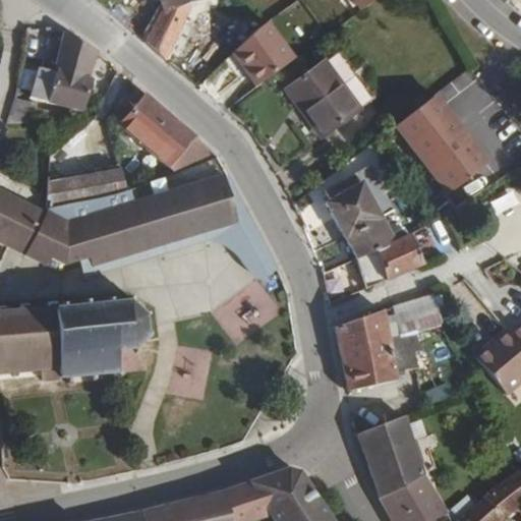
[(161,0),(164,8),(146,43),(166,59),(167,58),(189,6),(208,0),(207,0),(161,0)]
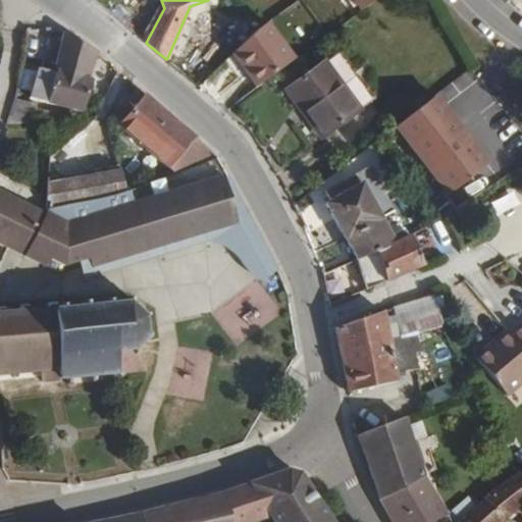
[(351,0),(360,12),(375,0),(351,0)]
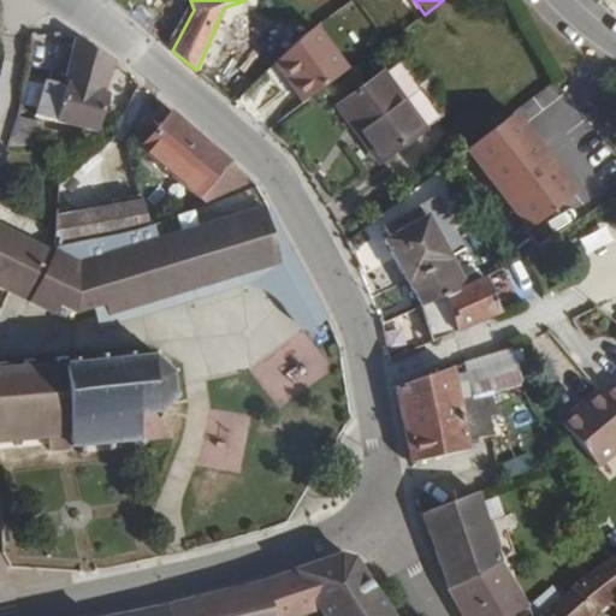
[(272,64),(302,106),(345,73),(313,28),(272,64)]
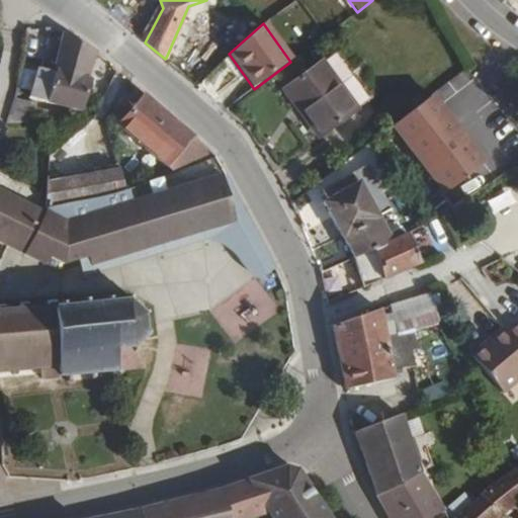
[(96,52),(63,34),(55,71),(39,68),(32,98),(84,110),(92,83),(87,81),(96,52)]
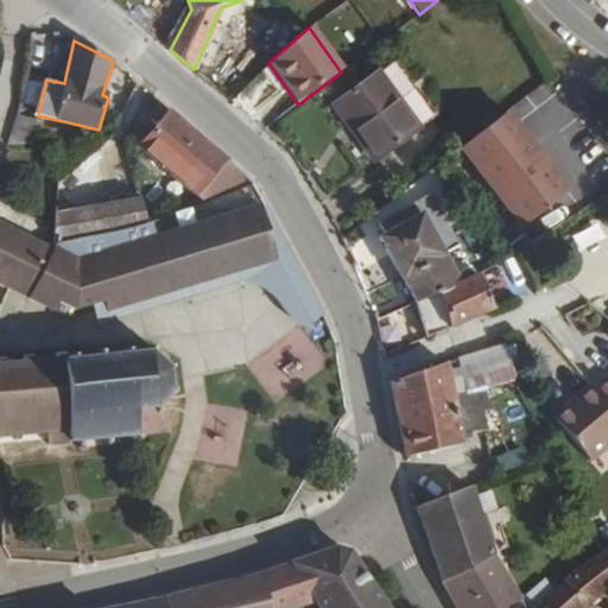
[(194,69),(170,50),(169,52),(191,74),(194,69)]
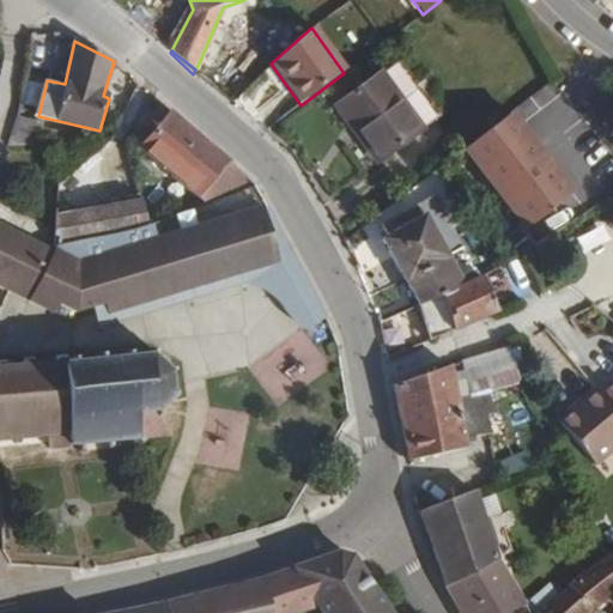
[(381,74),(423,129),(438,119),(396,64),(381,74)]
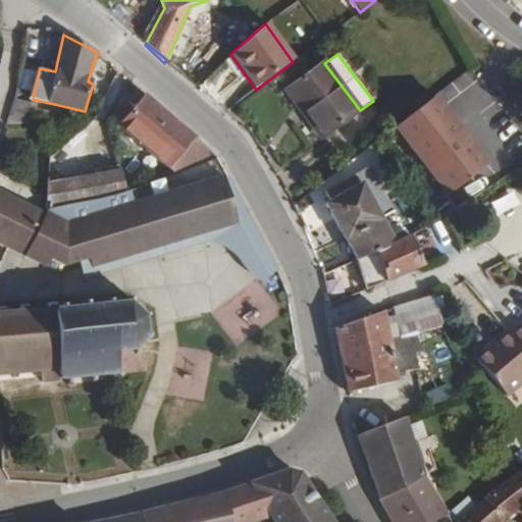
[(321,138),(360,110),(324,63),(286,91),(321,138)]
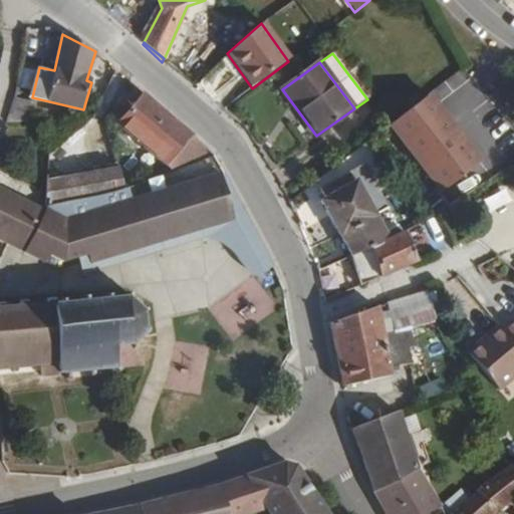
[(170,164),(175,171),(212,153),(143,93),(119,124),(166,166),(170,164)]
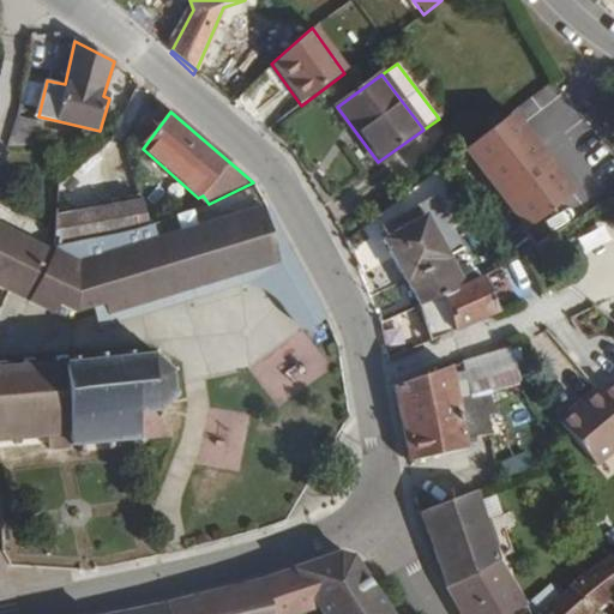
[(465,149),(525,235),(579,197),(519,112),(465,149)]
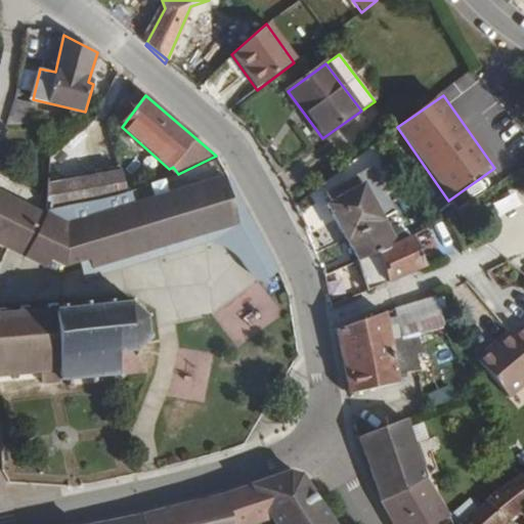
[(15,99),(7,124),(51,124),(54,112),(15,99)]
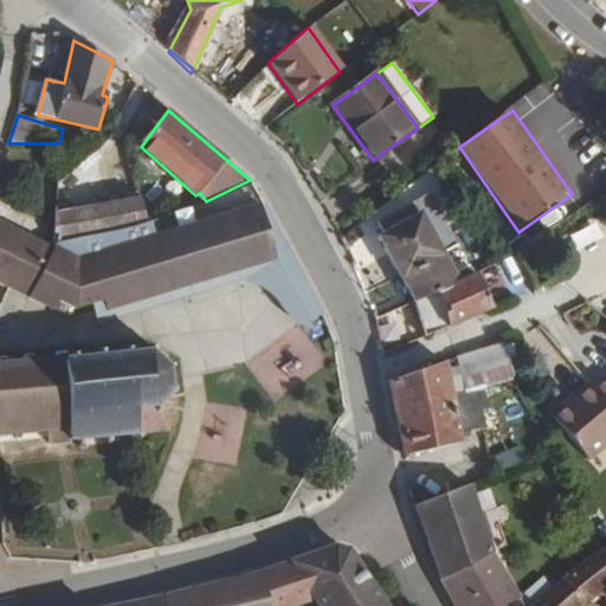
[(411,202),(442,253),(458,245),(429,193),(411,202)]
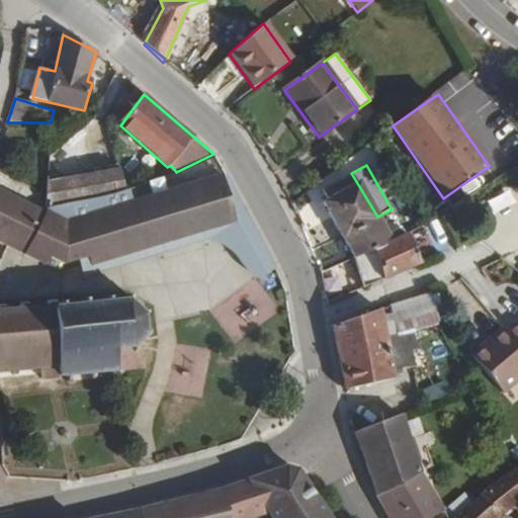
[(48,207),(124,190),(118,167),(48,182),(46,207),(48,207)]
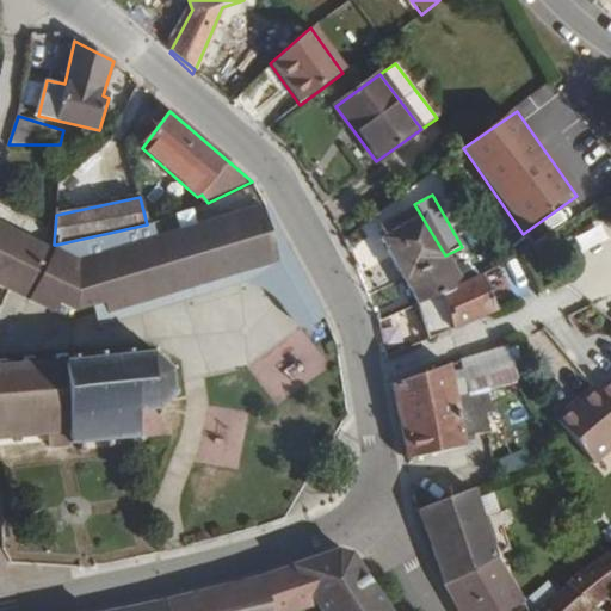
[(415,304),(464,284),(445,255),(414,204),(381,222),(388,235),(382,239),(415,304)]
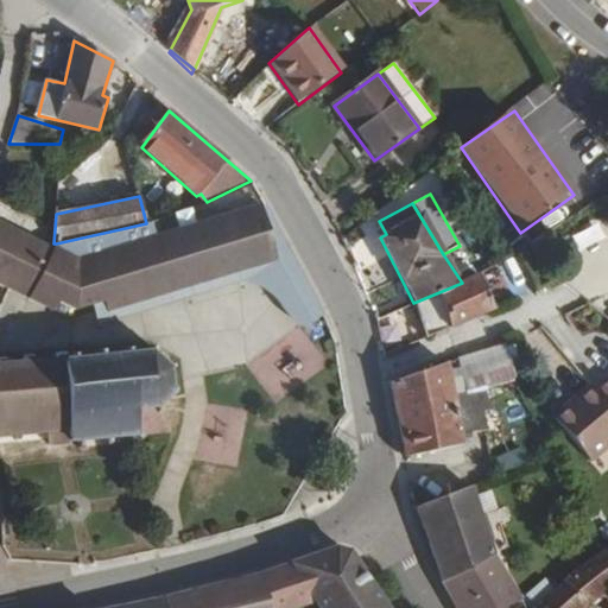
[(0,221),(0,282),(31,297),(35,286),(77,309),(105,301),(107,310),(274,261),(259,207),(156,239),(152,223),(146,223),(56,244),(55,248),(0,221)]
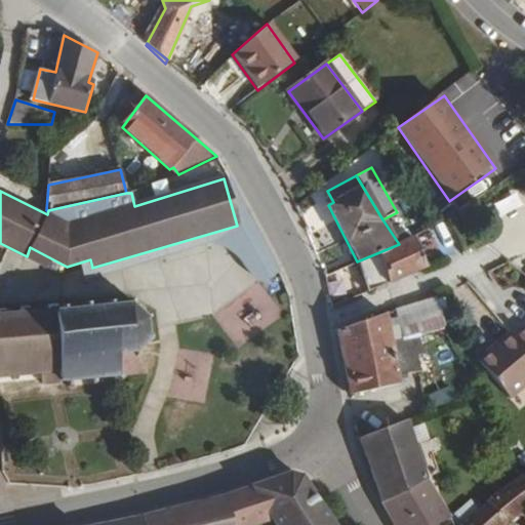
[(493,202),(498,215),(523,207),(518,194),(493,202)]
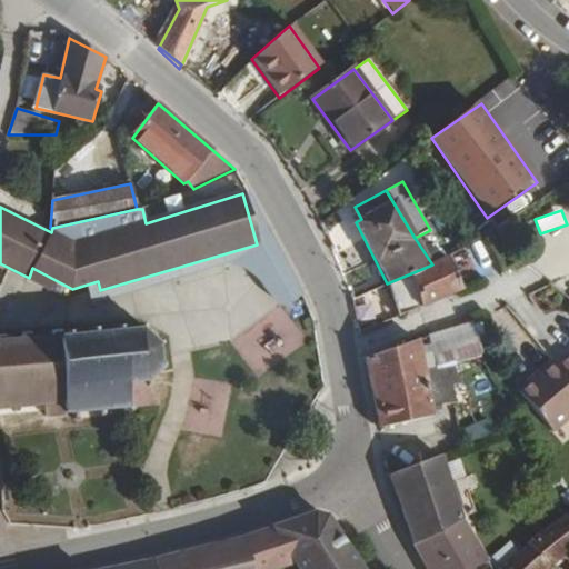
[(459,289),(448,258),(432,265),(387,283),(398,316),(459,289)]
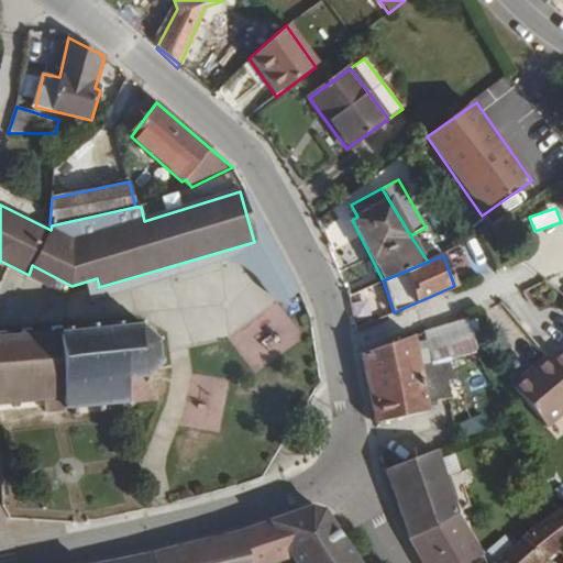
[(474,351),(465,319),(422,333),(429,365),(449,359),(474,351)]
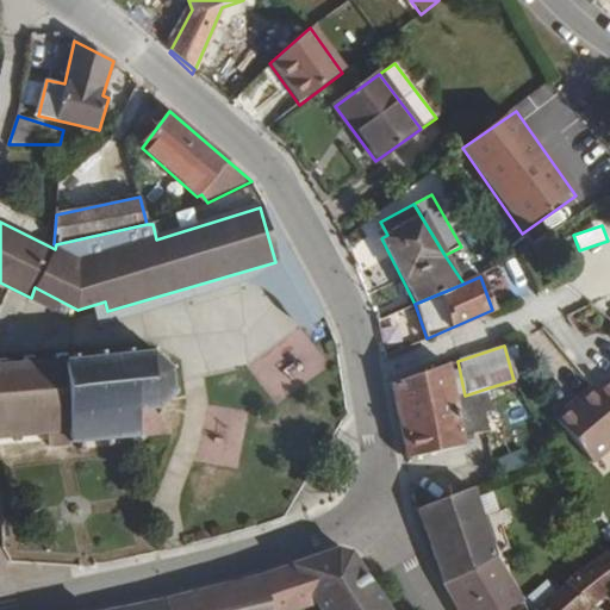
[(0,437),(17,439),(18,442),(26,441),(25,436),(48,435),(48,447),(79,443),(79,449),(85,448),(85,442),(106,441),(107,447),(112,447),(111,440),(135,437),(142,442),(144,440),(141,436),(168,434),(172,411),(165,409),(167,394),(175,397),(175,392),(168,390),(167,374),(174,369),(172,366),(165,369),(150,356),(153,350),(149,348),(147,356),(130,358),(129,352),(124,352),(125,359),(101,360),(101,354),(98,354),(98,361),(75,362),(75,356),(70,356),(70,362),(67,362),(67,355),(57,355),(57,363),(35,365),(35,358),(24,358),(24,367),(8,368),(7,360),(0,359),(0,437)]
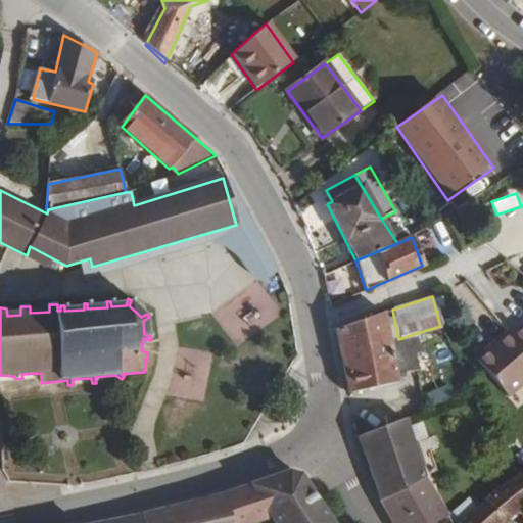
[(417,333),(398,339),(388,342),(381,313),(335,329),(349,395),(397,382),(396,374),(419,367),(417,351),(420,350),(417,333)]
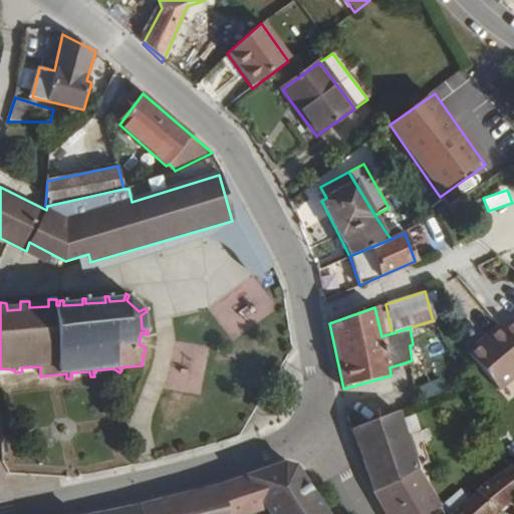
[(513,314),(499,327),(513,344),(513,314)]
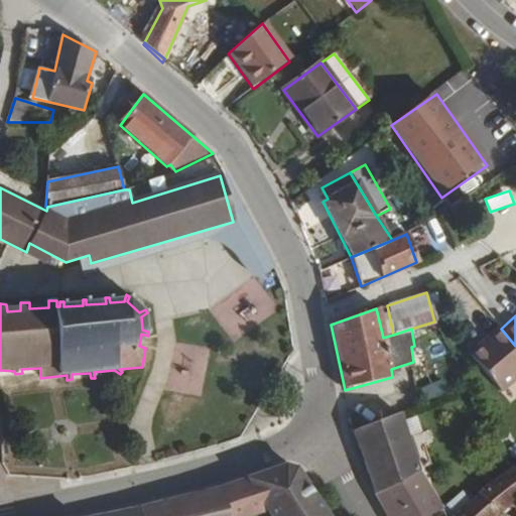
[(501,391),(515,378),(515,346),(501,329),(499,326),(477,345),(478,347),(471,354),(501,391)]
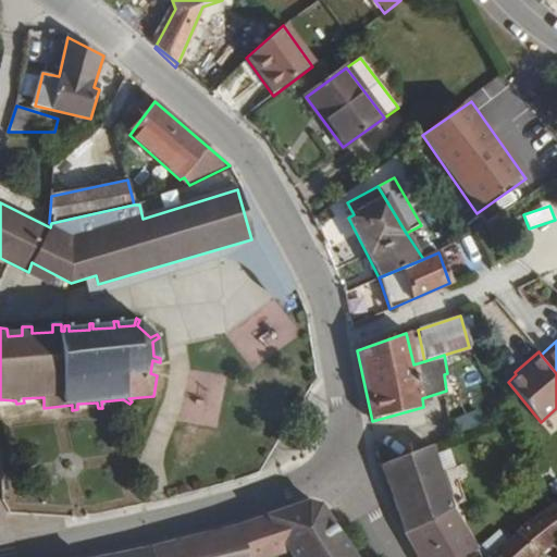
[(458,435),(484,426),(480,411),(453,419),(458,435)]
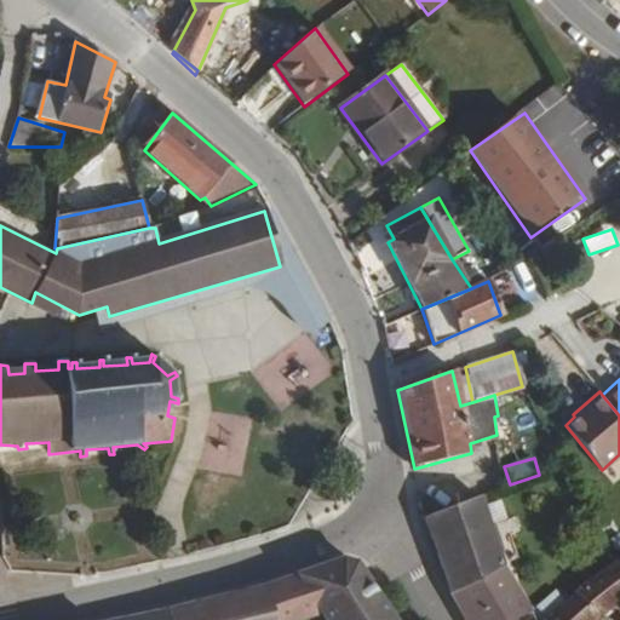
[(504,564),(481,495),(424,518),(452,592),(504,564)]
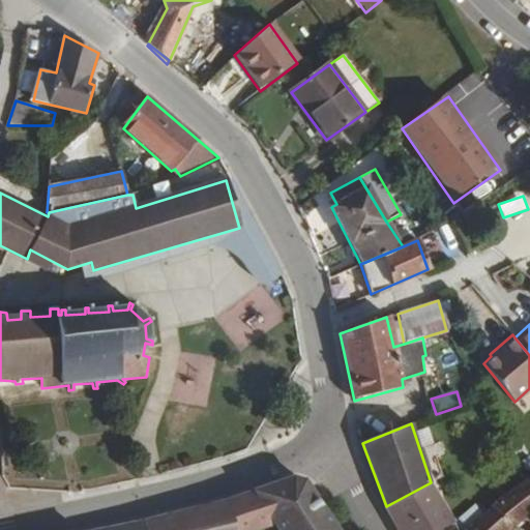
[(274,523),(280,529),(335,529),(303,482),(291,479),(254,492),(274,523)]
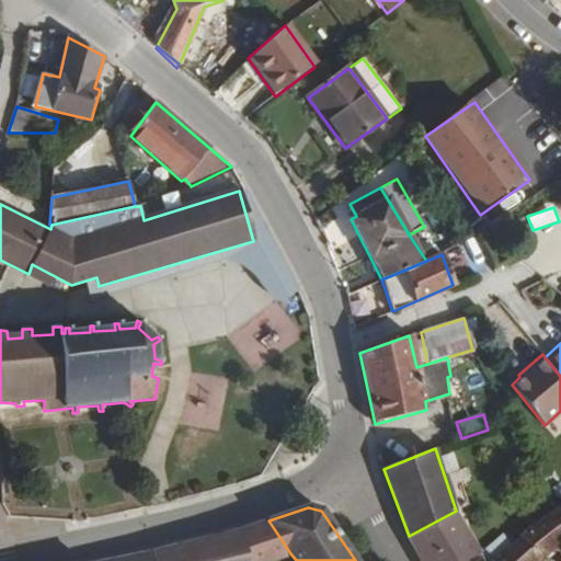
[(539,560),(560,542),(560,514),(557,508),(493,560),(539,560)]
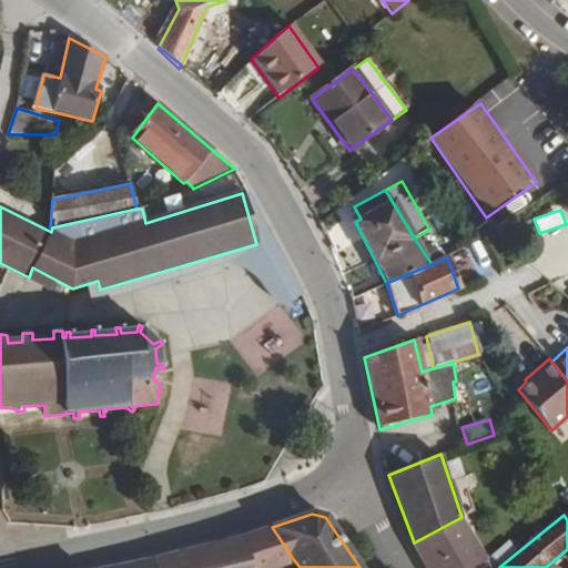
[(489,567),(462,517),(414,543),(427,567),(489,567)]
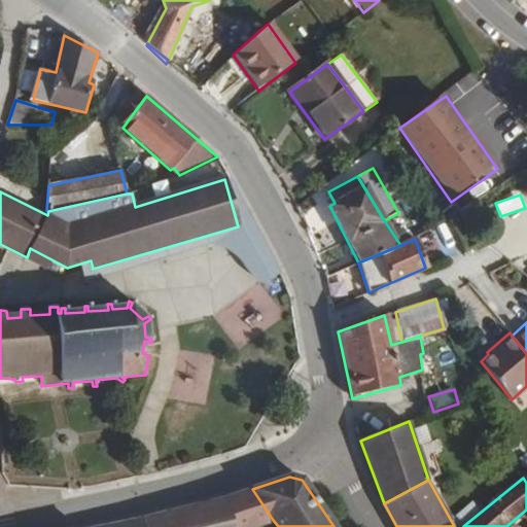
[(126,523),(105,526),(253,526),(273,520),(252,489),(216,500),(126,523)]
